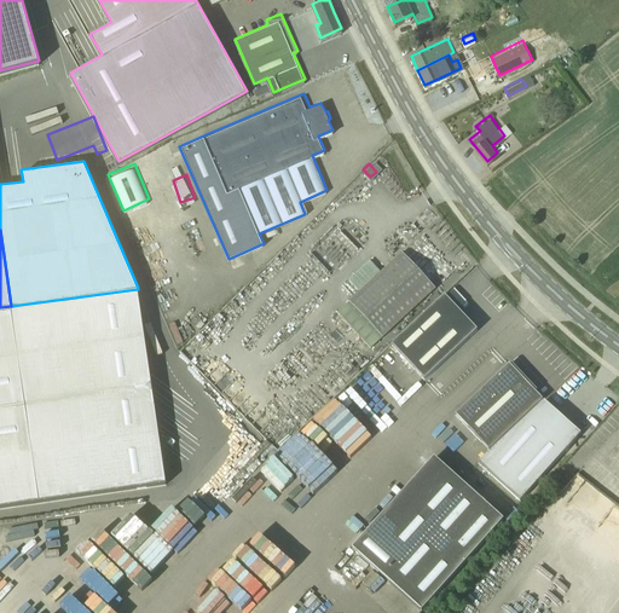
[(427,291),(435,283),(398,243),(400,242),(395,236),(385,247),(393,255),(348,298),(382,333),(427,291)]
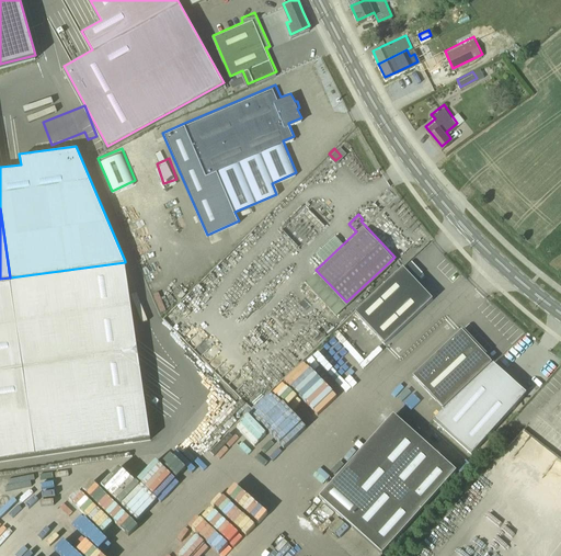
[(316,249),(325,260),(345,241),(334,230),(316,249)]
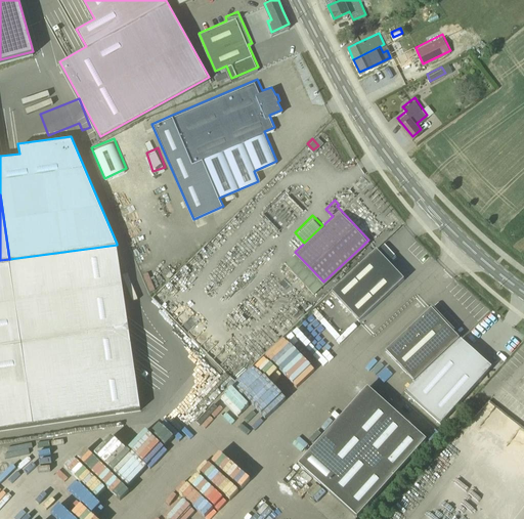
[(9,259),(22,340),(113,327),(126,309),(117,245),(9,259)]
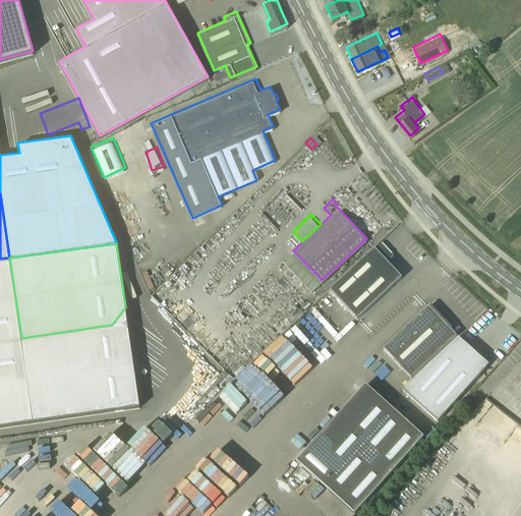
[(402,274),(373,244),(330,286),(357,316),(402,274)]
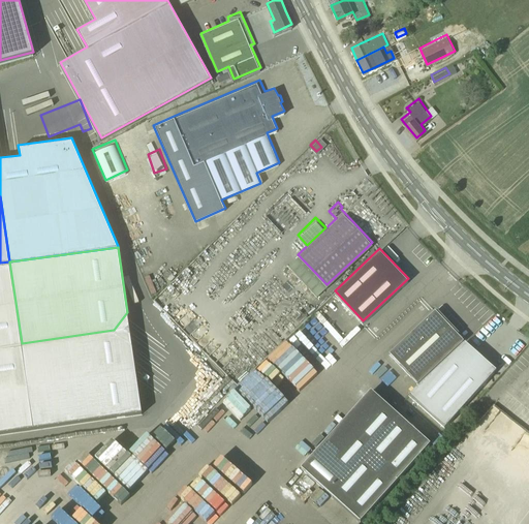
[(9,262),(0,263),(0,430),(33,426),(22,343),(9,262)]
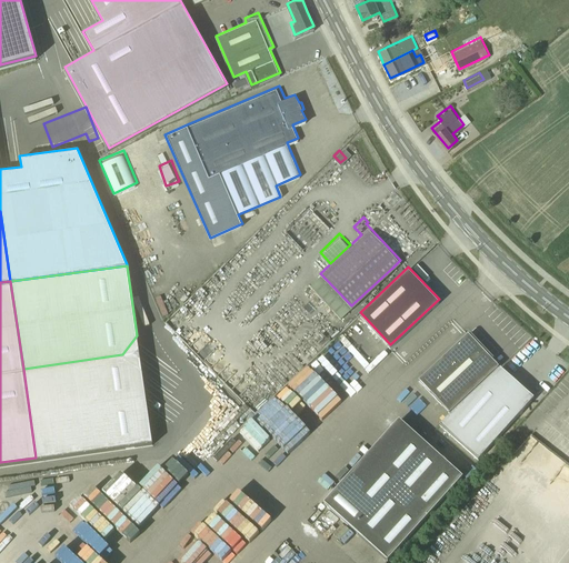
[(498,362),(491,354),(492,353),(470,330),(469,331),(468,330),(419,376),(449,409),(498,362)]
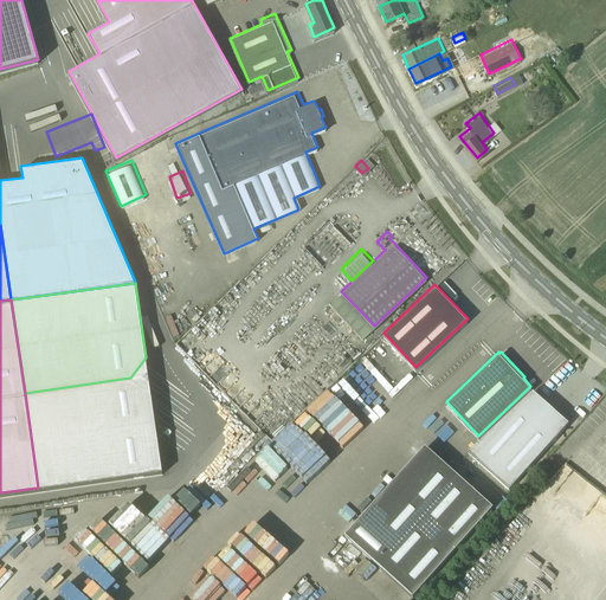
[(25,393),(38,488),(162,470),(156,427),(135,411),(149,392),(130,378),(25,393)]
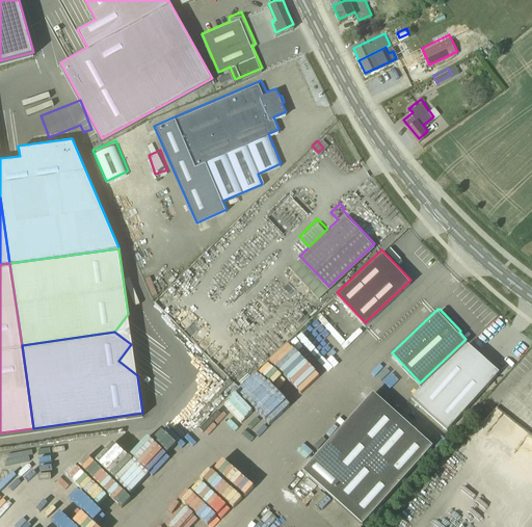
[(499,369),(468,340),(410,394),(447,426),(499,369)]
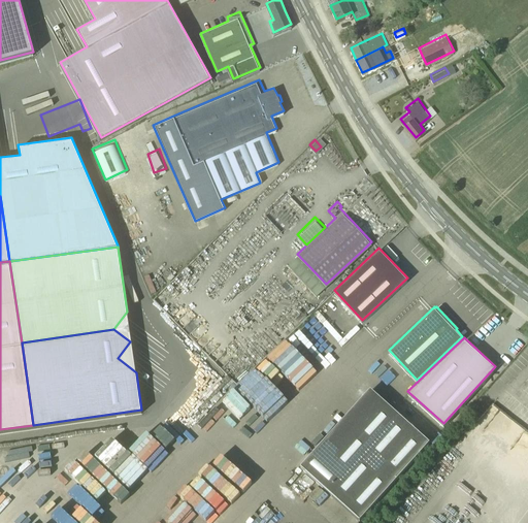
[(292,389),(316,366),(290,341),(279,352),(275,349),(246,377),(258,387),(277,368),(278,369),(288,360),(297,370),(285,383),(292,389)]
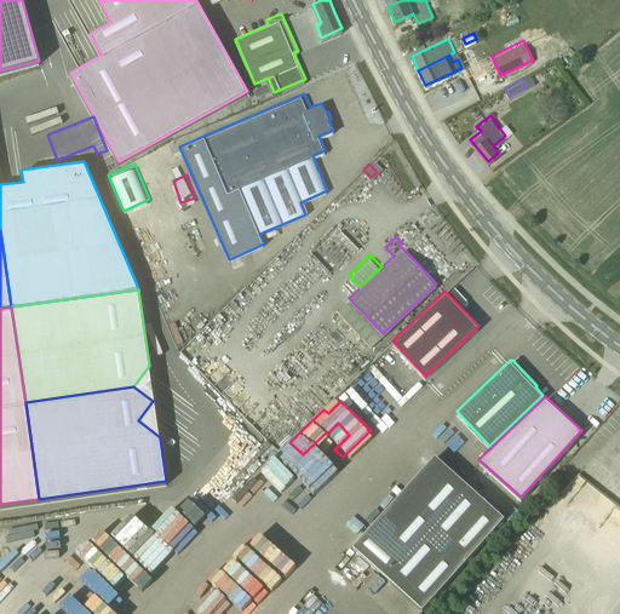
[(503,517),(435,454),(352,544),(422,607),(503,517)]
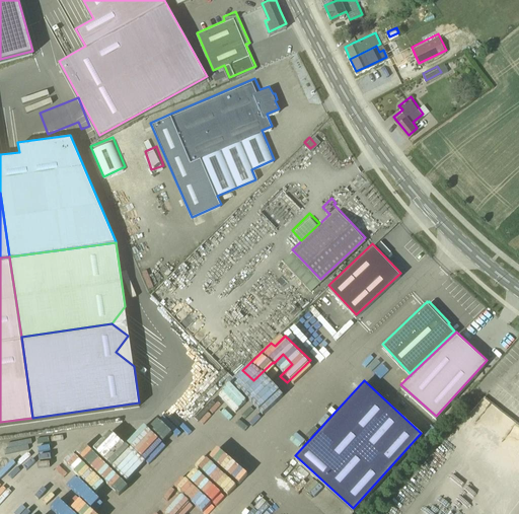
[(136,418),(118,436),(127,445),(145,427),(136,418)]
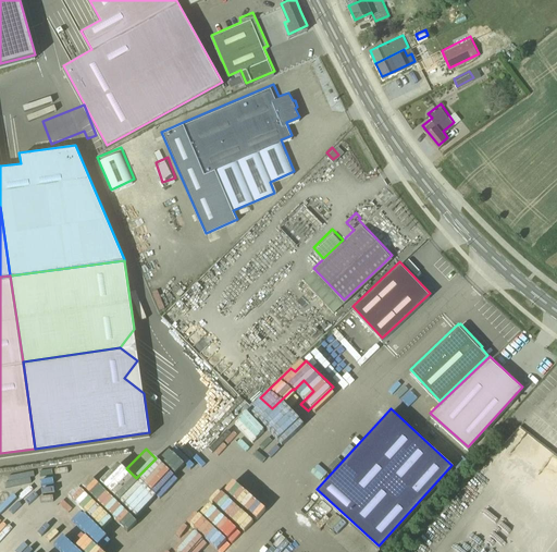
[(212,481),(244,510),(263,487),(232,460),(212,481)]
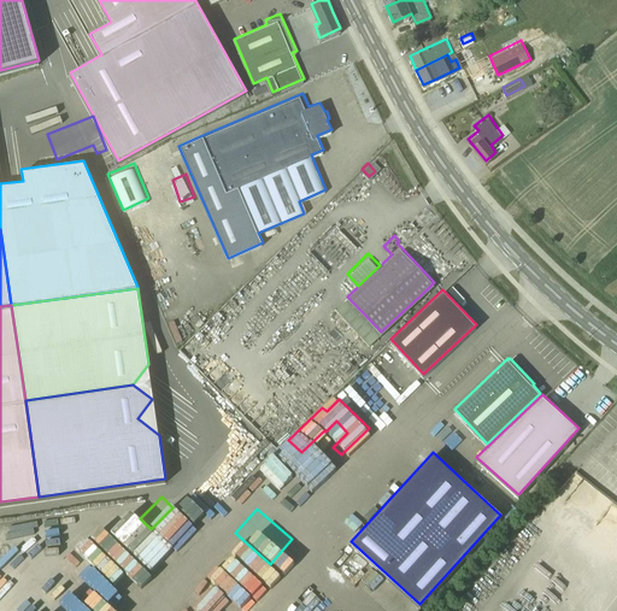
[(162,548),(124,510),(115,520),(153,557),(162,548)]
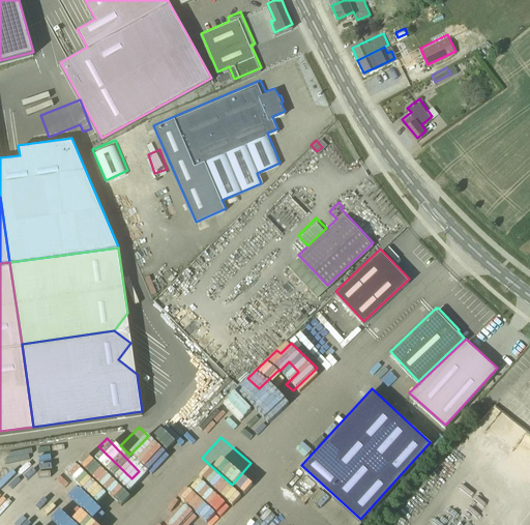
[(0,466),(8,474),(25,457),(16,448),(0,465),(0,466)]
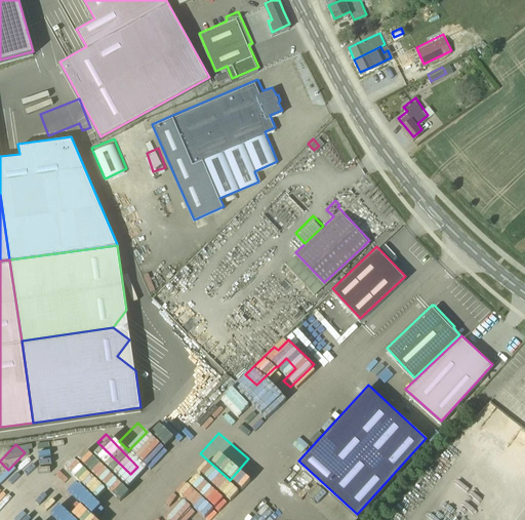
[(58,477),(130,477),(101,448),(92,448),(79,462),(79,471),(72,464),(57,465),(51,471),(58,477)]
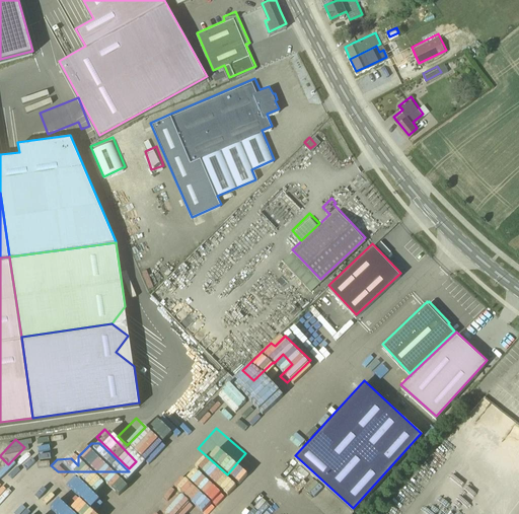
[(303,469),(297,473),(304,483),(309,479),(303,469)]
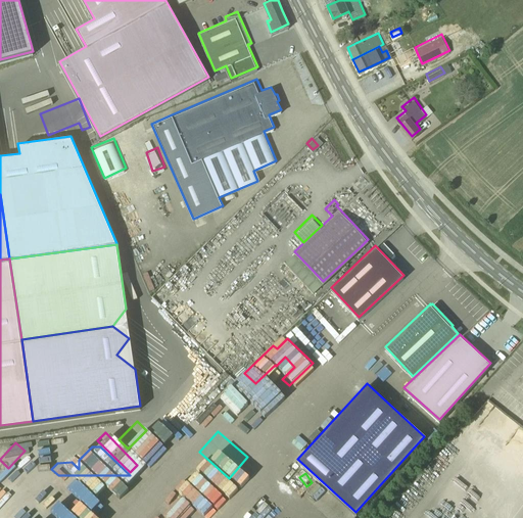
[(84,509),(90,501),(66,481),(61,479),(54,488),(66,499),(58,496),(50,505),(43,503),(37,509),(36,514),(40,517),(63,517),(64,517),(53,509),(64,513),(72,504),(64,499),(68,500),(83,512),(84,509)]
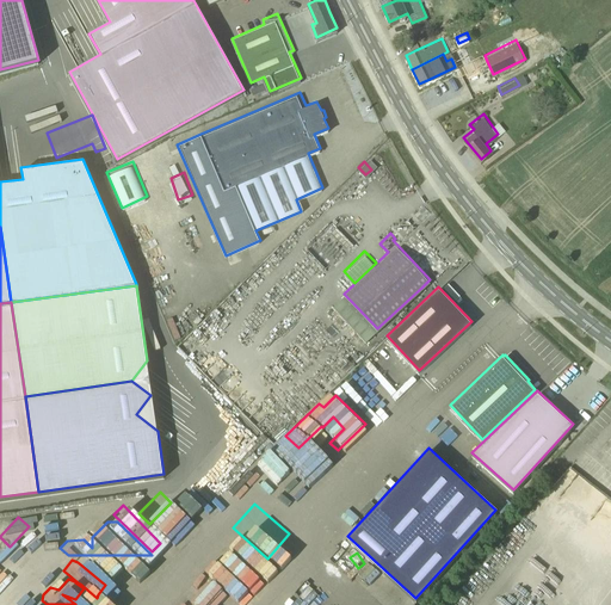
[(185,591),(191,596),(207,580),(201,574),(185,591)]
